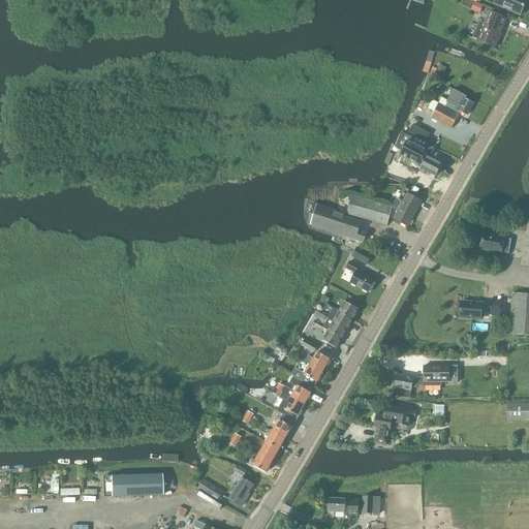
[(495,0),(494,4),(521,16),(523,10),(525,9),(527,5),(526,3),(527,0),(495,0)]
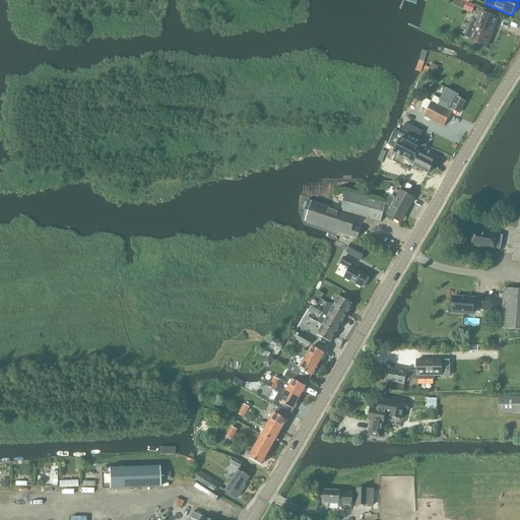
[(466,3),(464,9),(472,12),(475,6),(466,3)]
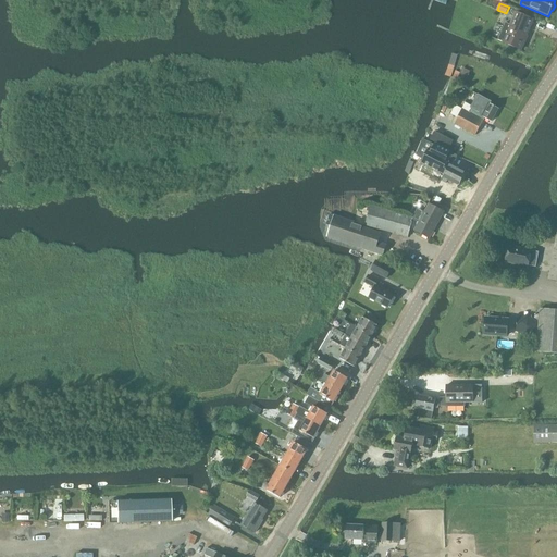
[(523,41),(532,21),(516,13),(503,42),(521,50),(524,41),(523,41)]
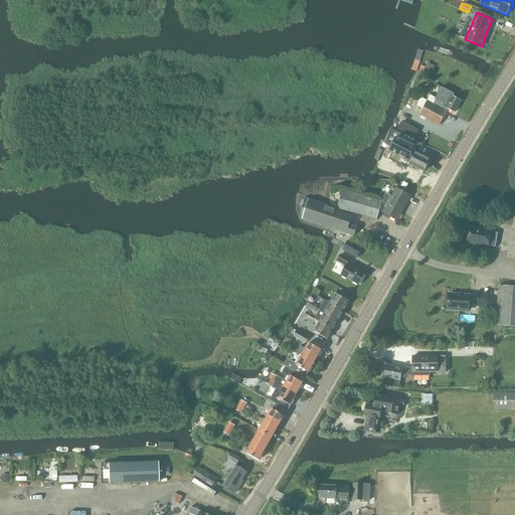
[(436,66),(428,63),(423,74),(431,77),(436,66)]
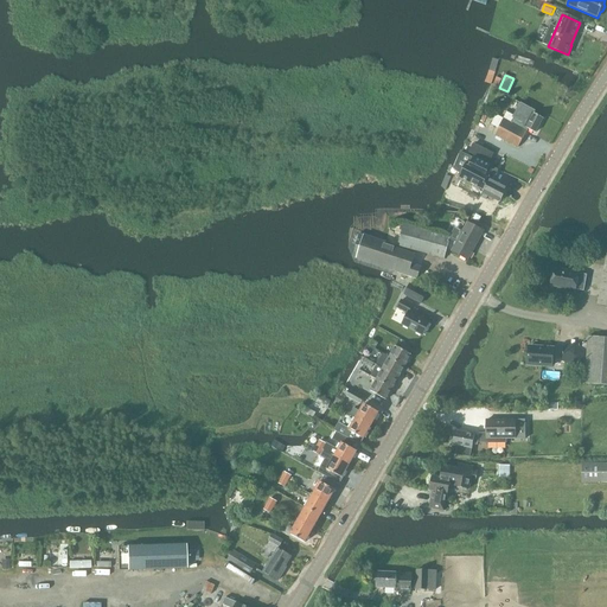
[(508,113),(504,119),(496,115),(491,125),(498,128),(494,135),(518,148),(528,129),(536,133),(543,119),(534,114),(535,112),(521,103),(513,116),(508,113)]
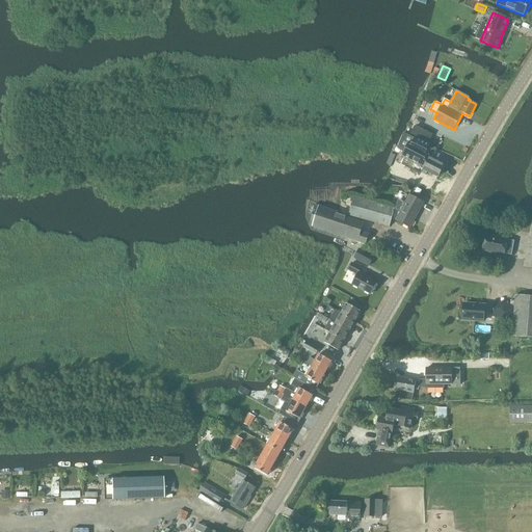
[(437,178),(444,166),(430,160),(435,150),(415,139),(414,140),(403,135),(399,144),(406,149),(402,158),(419,165),(424,167),(423,170),(437,178)]
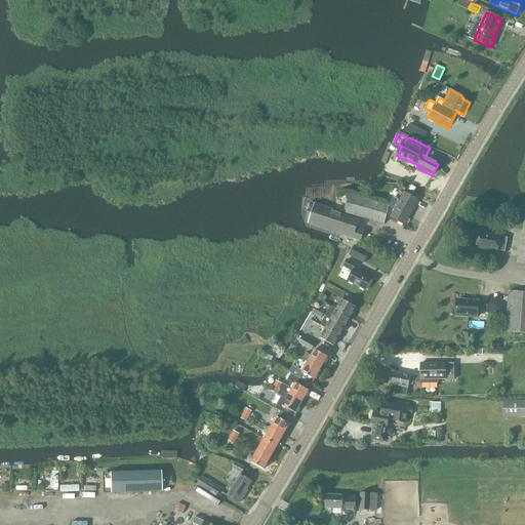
[(404,193),(400,201),(394,197),(389,206),(389,207),(395,210),(391,217),(405,226),(418,200),(404,193)]
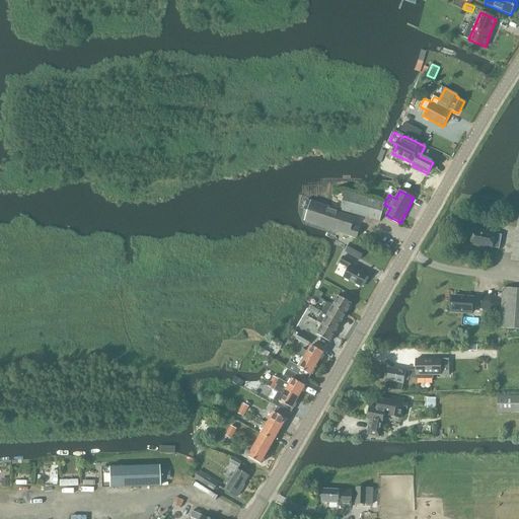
[(355,218),(340,213),(341,211),(380,222),(384,205),(384,204),(346,193),(344,199),(334,196),(329,208),(307,200),(304,210),(308,212),(305,221),(357,238),(360,229),(352,226),(355,218)]
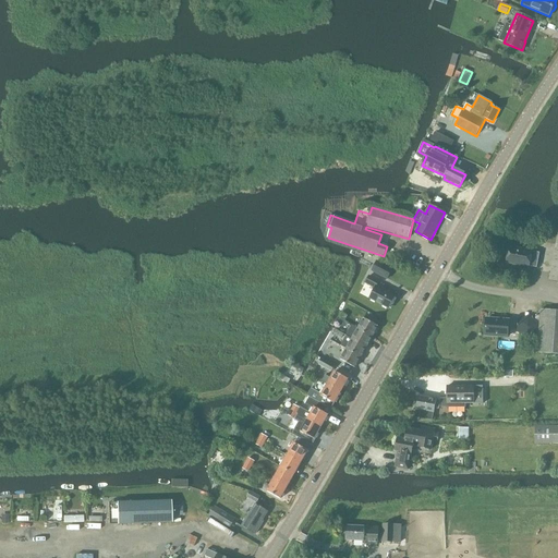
[(386,254),(403,259),(407,252),(389,246),(386,254)]
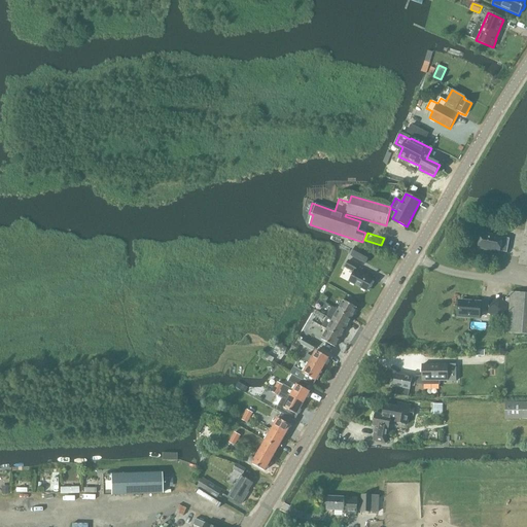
[(507,253),(510,239),(481,234),(478,249),(499,253),(500,252),(507,253)]
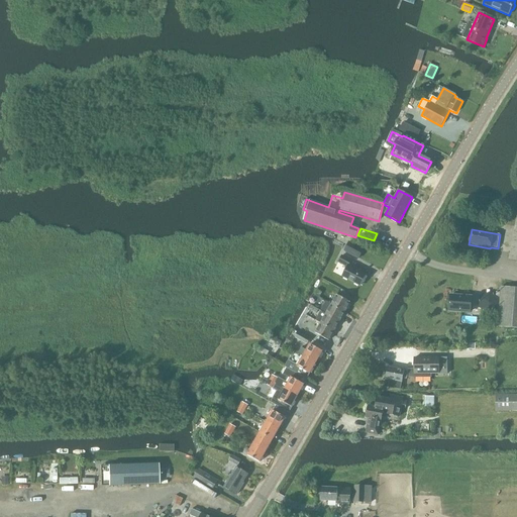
[(364,249),(349,242),(344,250),(359,259),(364,249)]
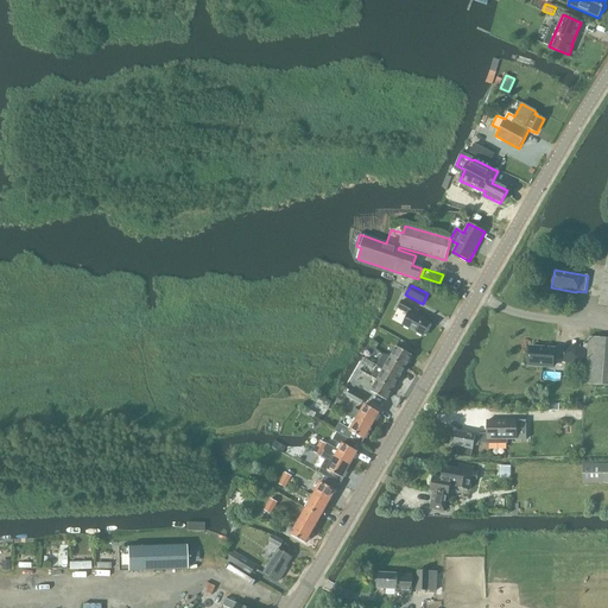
[(398,309),(409,315),(403,325),(424,337),(430,324),(423,320),(424,316),(412,310),(413,308),(403,302),(398,309)]
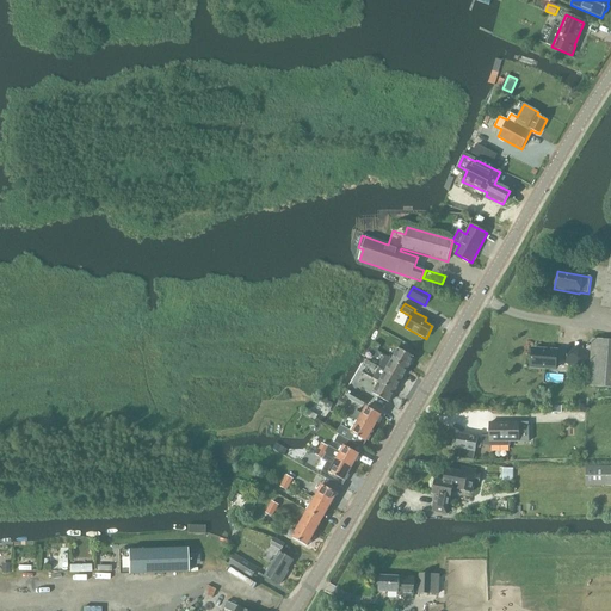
[(610,388),(610,340),(592,339),(588,387),(610,388)]
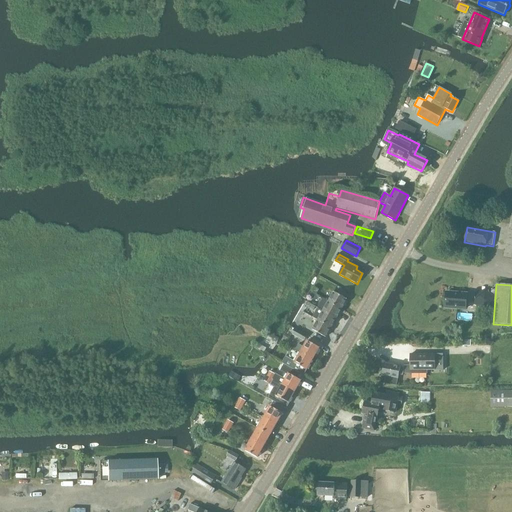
[(450,304),(471,306),(472,291),(451,290),(450,304)]
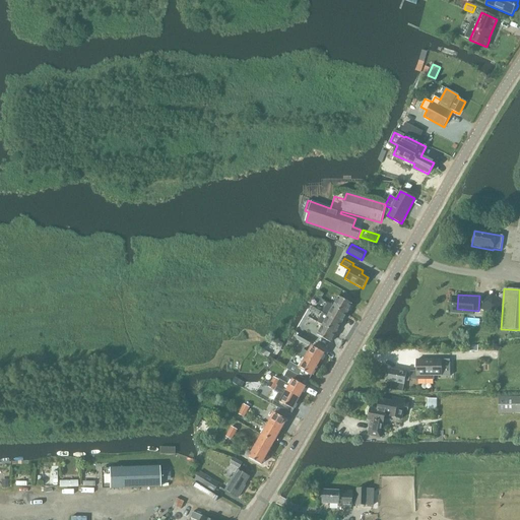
[(326,301),(318,296),(315,302),(323,307),(326,301)]
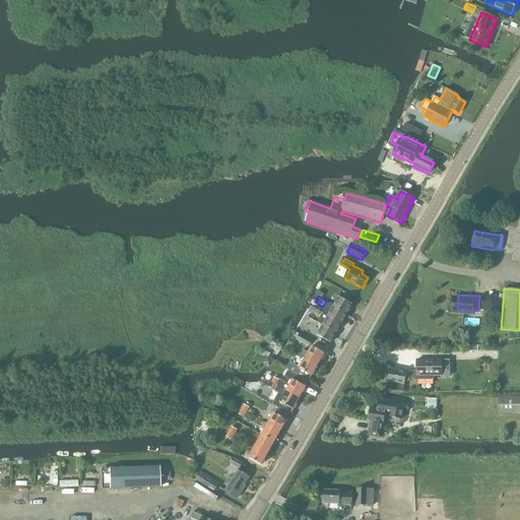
[(333,307),(346,315),(352,305),(339,297),(333,307)]
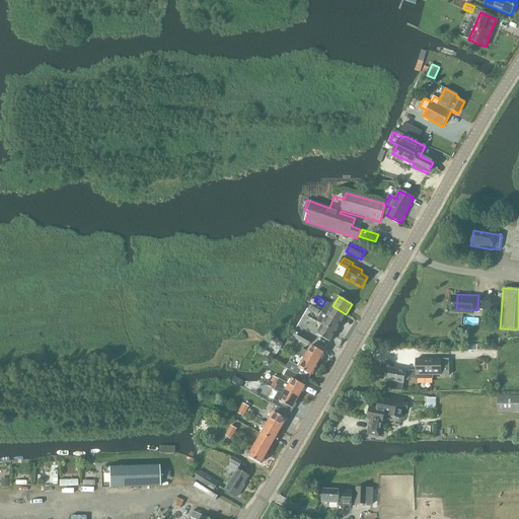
[(341,323),(346,314),(332,306),(327,315),(341,323)]
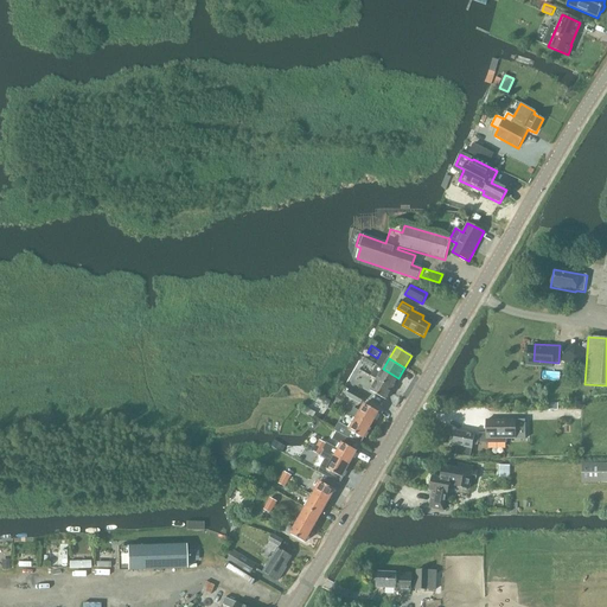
[(398,378),(383,369),(377,366),(371,376),(372,377),(372,378),(393,389),(398,378)]
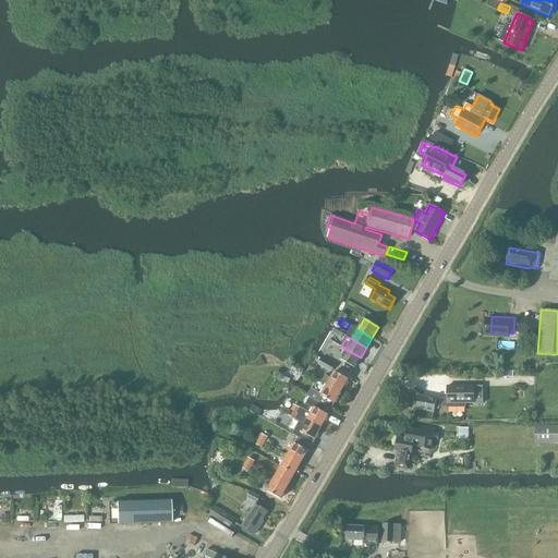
[(340,367),(343,362),(354,368),(361,358),(342,348),(339,352),(343,354),(341,358),(326,349),(320,356),(340,367)]
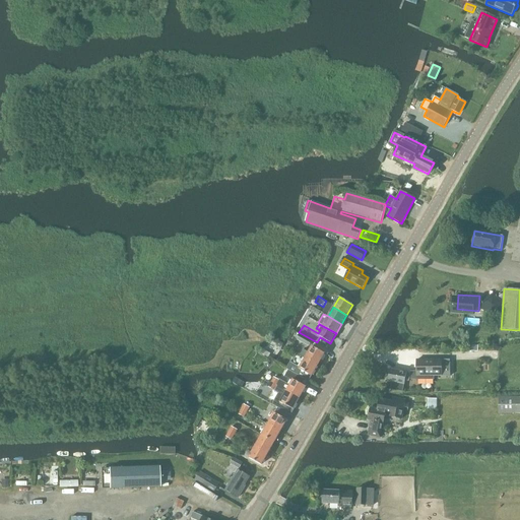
[(311,341),(299,334),(296,339),(309,346),(311,341)]
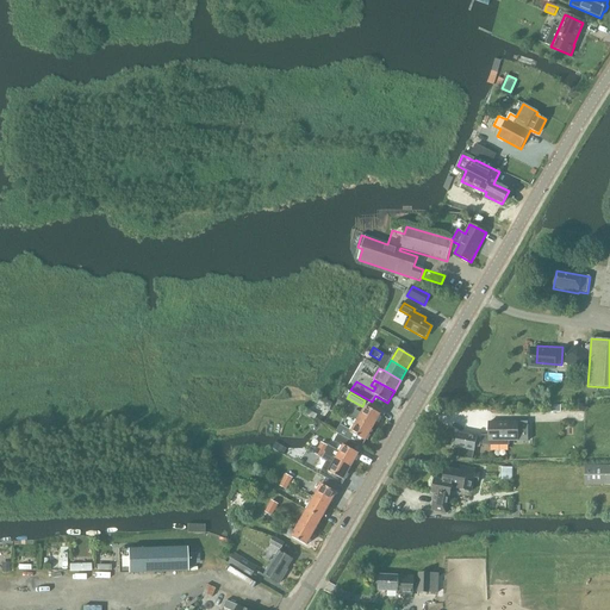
[(359,419),(373,429),(380,415),(366,406),(362,414),(358,411),(354,417),(359,419)]
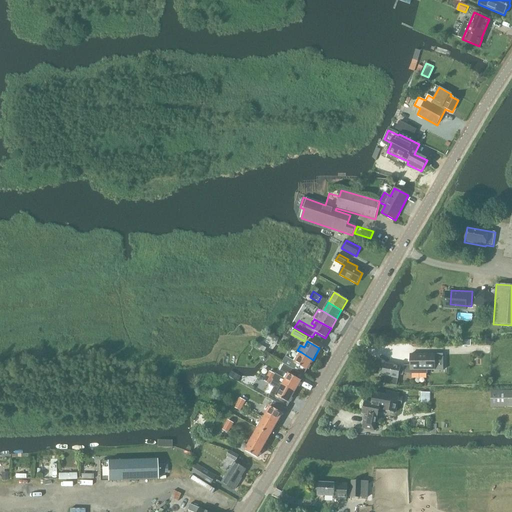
[(284,364),(304,376),(307,371),(313,360),(301,352),(295,361),(286,356),(282,363),(284,364)]
